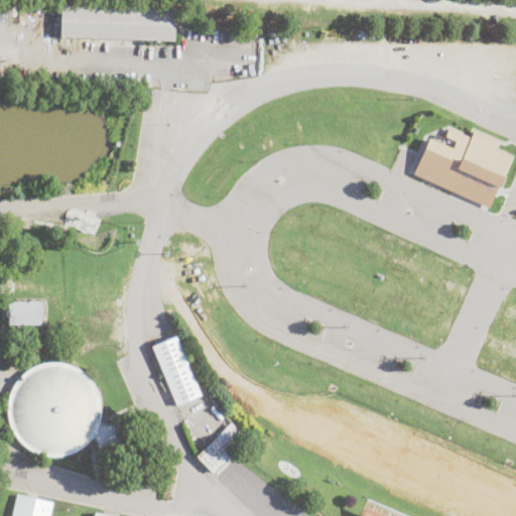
[(173,40),(60,37),(60,6),(174,8),(173,40)]
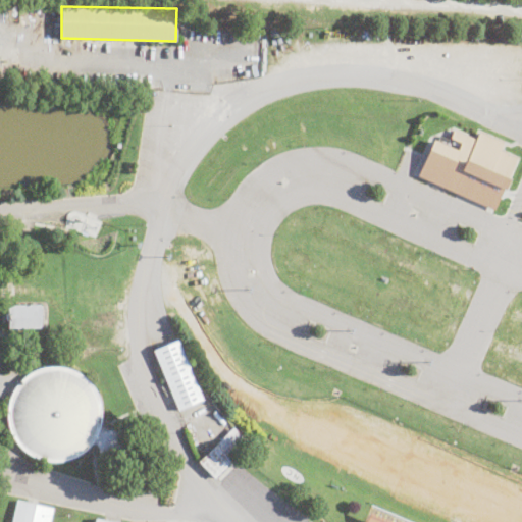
[(413,174),(490,209),(515,155),(497,148),(500,140),(474,128),(471,137),(449,126),(444,138),(431,133),(413,174)]
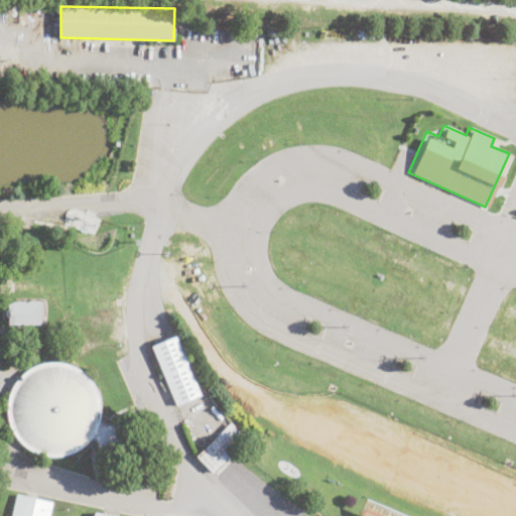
[(40,324),(9,326),(8,302),(39,301),(40,324)]
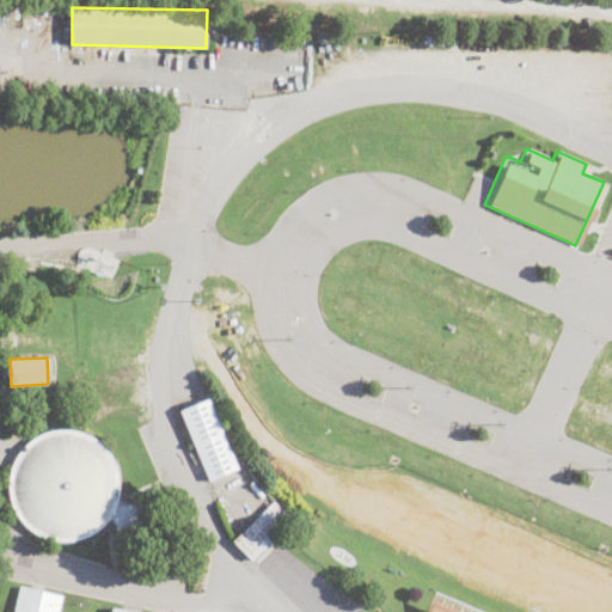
[(237,469),(209,481),(181,411),(208,399),(237,469)]
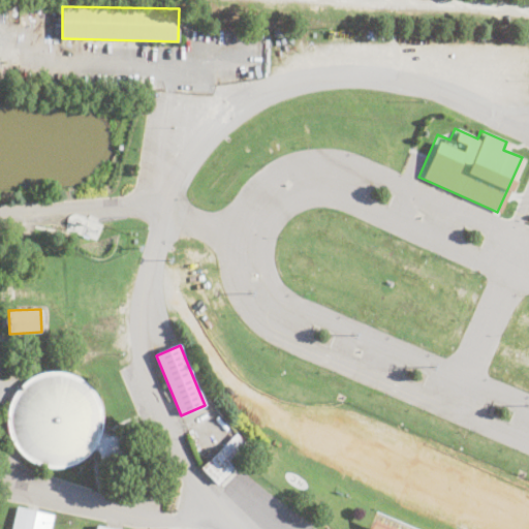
[(103,421),(102,429),(104,426),(127,438),(122,456),(110,469),(88,457),(89,454),(83,459),(69,465),(55,468),(40,465),(33,462),(21,454),(17,447),(9,434),(7,418),(8,411),(12,397),(17,391),(28,380),(41,374),(56,372),(71,374),(78,377),(90,386),(98,399),(101,406),(103,421)]
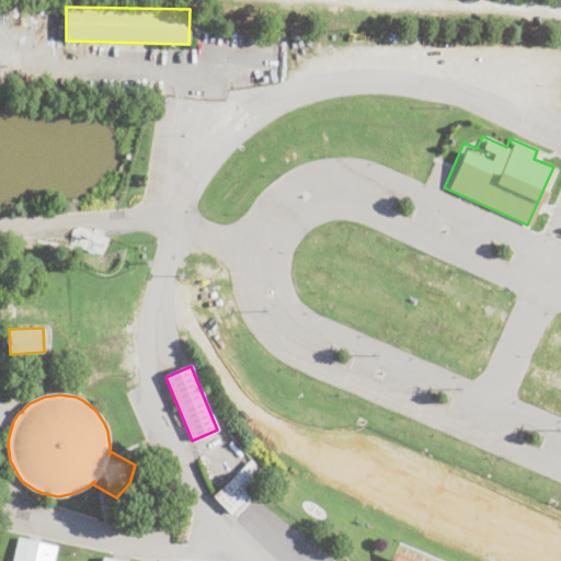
[(237,519),(253,501),(242,490),(261,470),(251,460),(214,497),(237,519)]
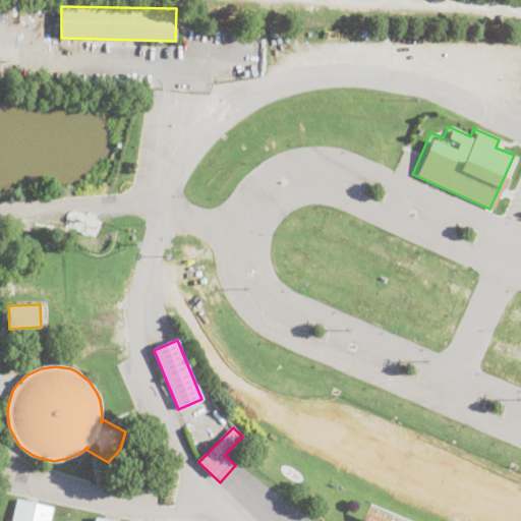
[(53,508),(49,520),(11,520),(16,500),(53,508)]
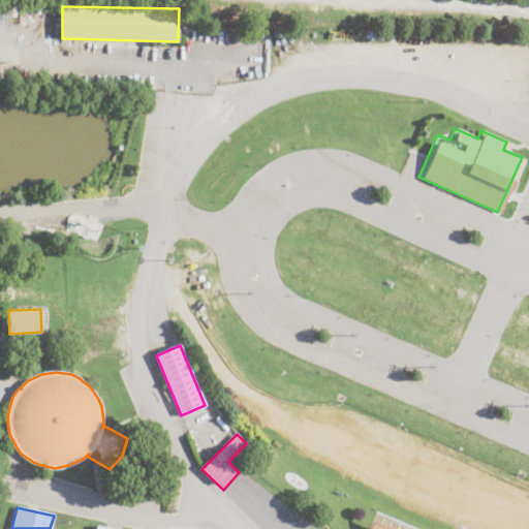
[(421,528),(369,528),(377,510),(421,528)]
